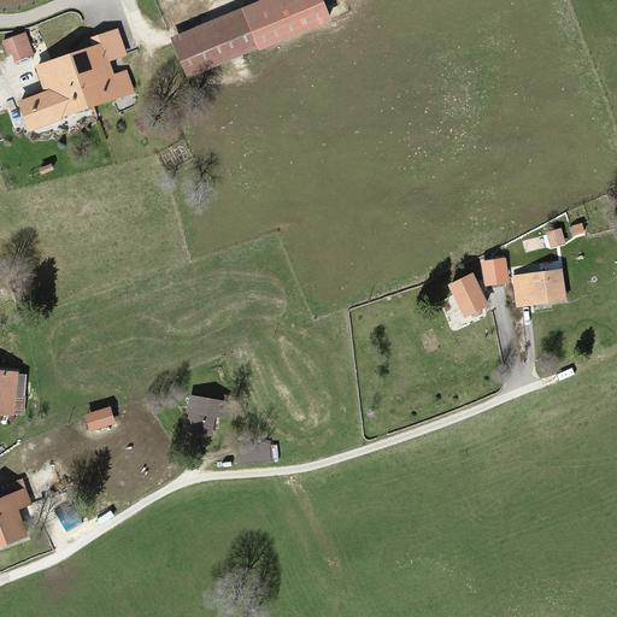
[(325,19),(317,0),(271,0),(174,40),(188,75),(325,19)]
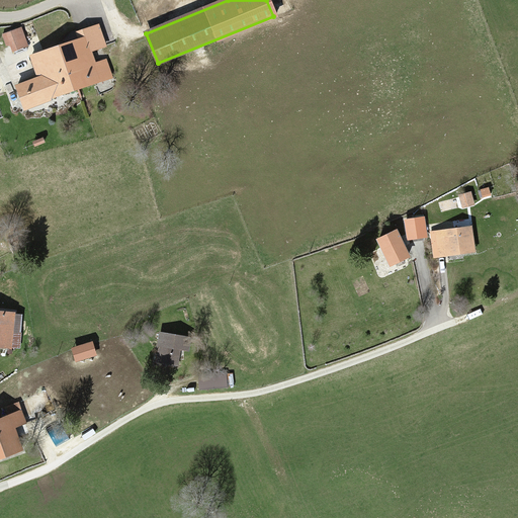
[(79,40),(31,57),(38,77),(15,85),(24,110),(103,84),(92,51),(102,48),(95,25),(76,31),(79,40)]
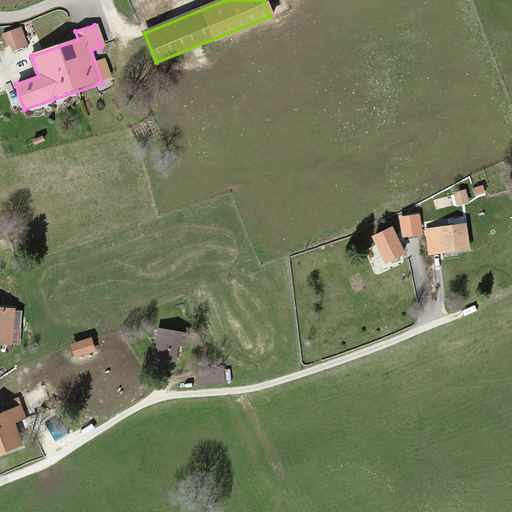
[(27,45),(20,28),(4,35),(11,51),(27,45)]
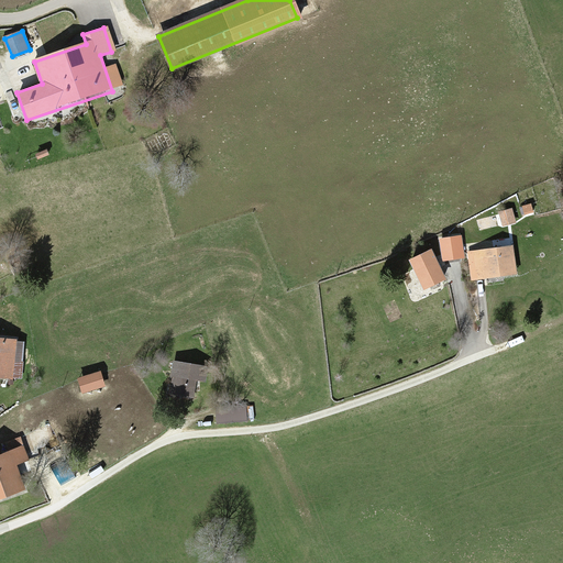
[(531,203),(522,206),(525,214),(533,212),(531,203)]
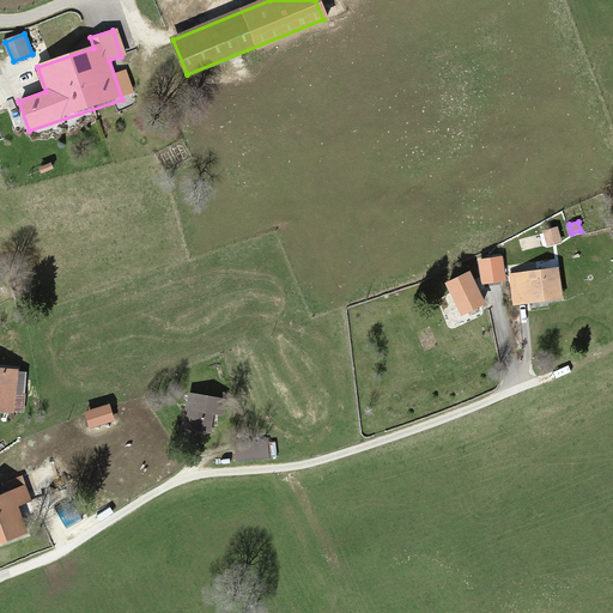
[(557,228),(542,231),(547,247),(562,243),(557,228)]
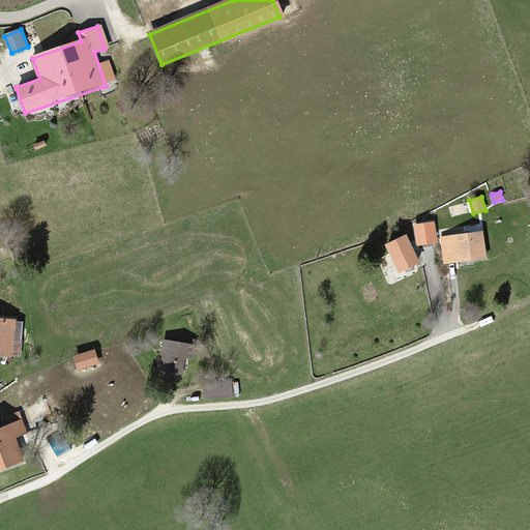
[(435,222),(413,225),(416,245),(438,242),(435,222)]
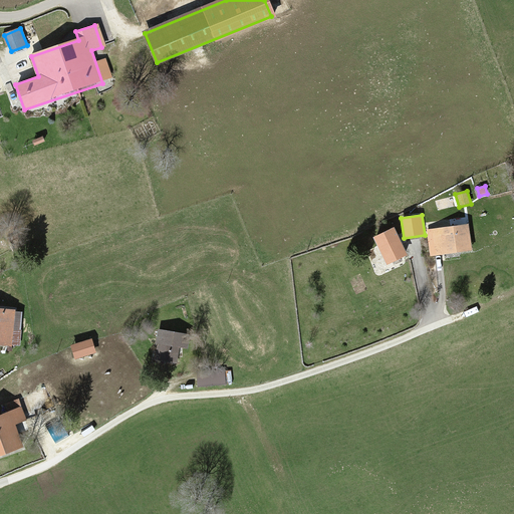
[(468,224),(427,229),(430,256),(472,250),(468,224)]
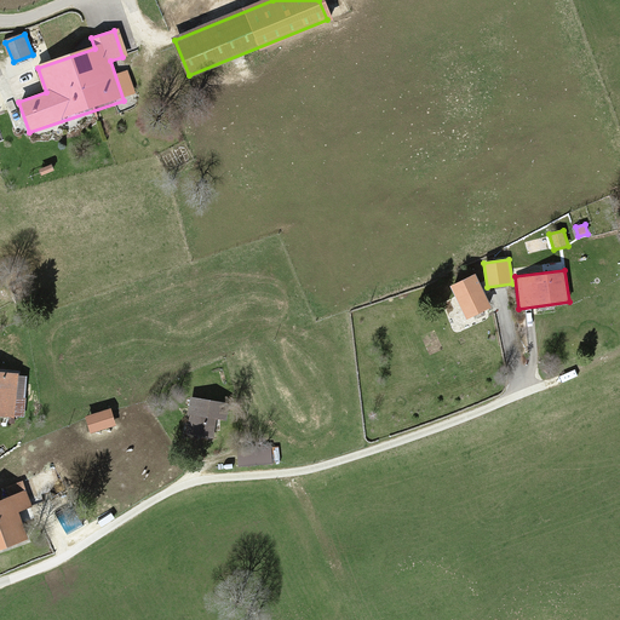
[(475,275),(451,287),(466,320),(491,308),(475,275)]
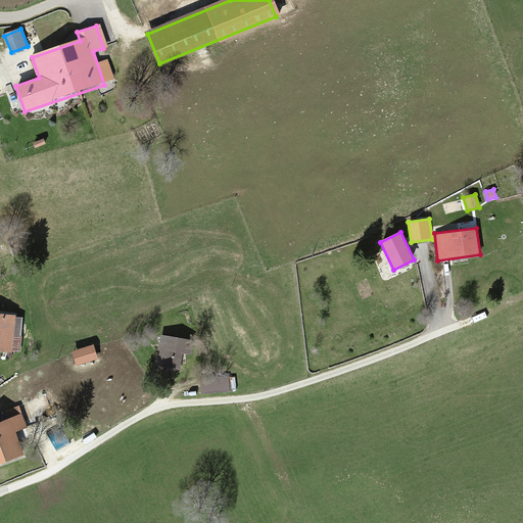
[(13,317),(0,315),(0,353),(11,354),(13,317)]
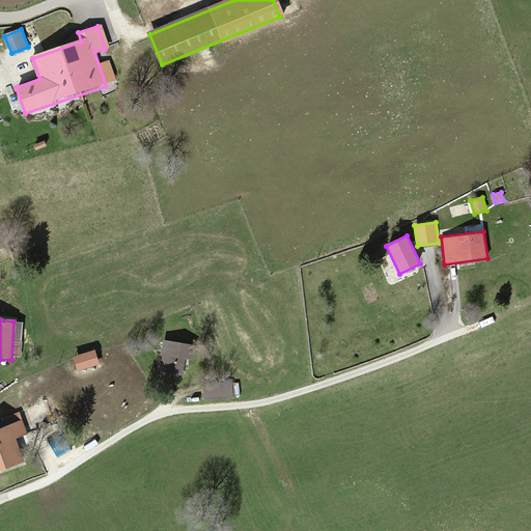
[(163,342),(159,371),(180,374),(183,359),(191,360),(193,346),(163,342)]
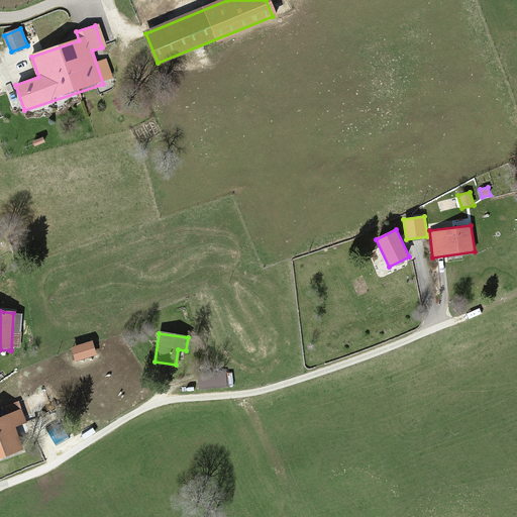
[(89,344),(74,348),(77,358),(92,354),(89,344)]
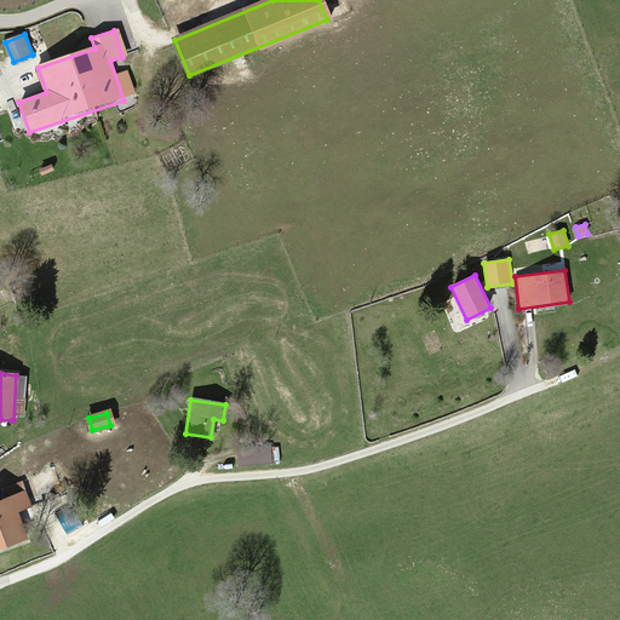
[(270,445),(236,448),(237,466),(273,464),(270,445)]
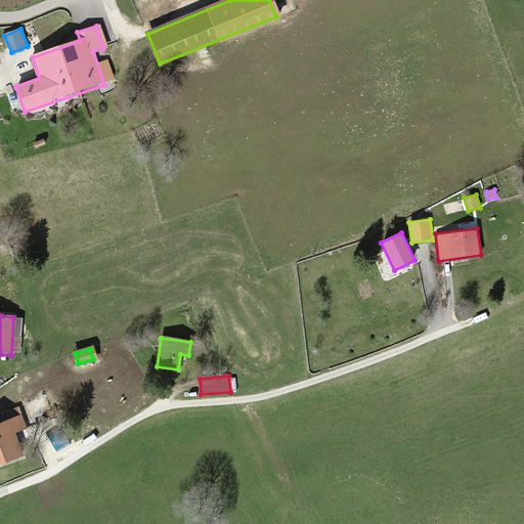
[(0,421),(0,463),(20,455),(13,432),(25,428),(18,408),(5,412),(7,419),(0,421)]
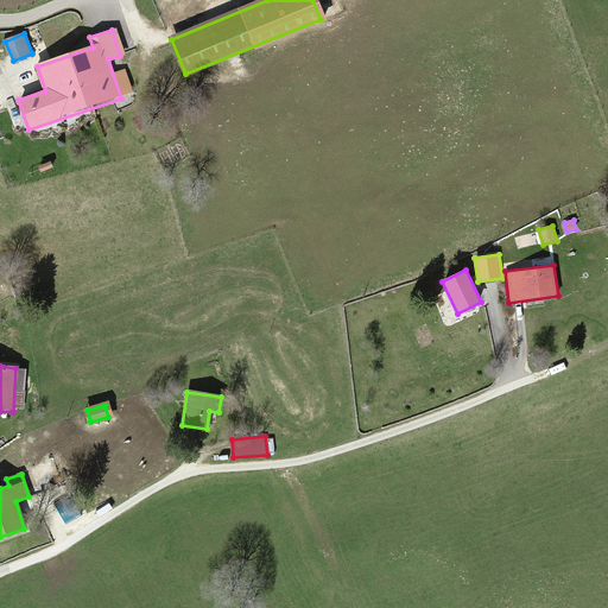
All buildings are outlined.
